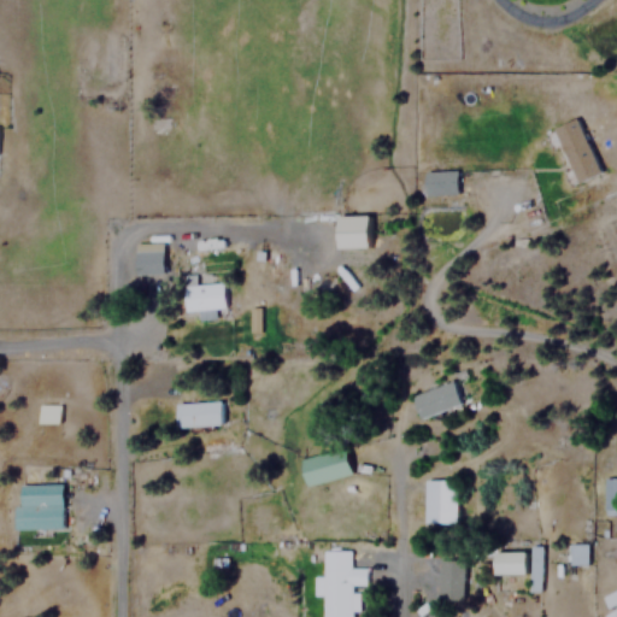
[(579,183),(601,172),(577,117),(553,128),(579,183)]
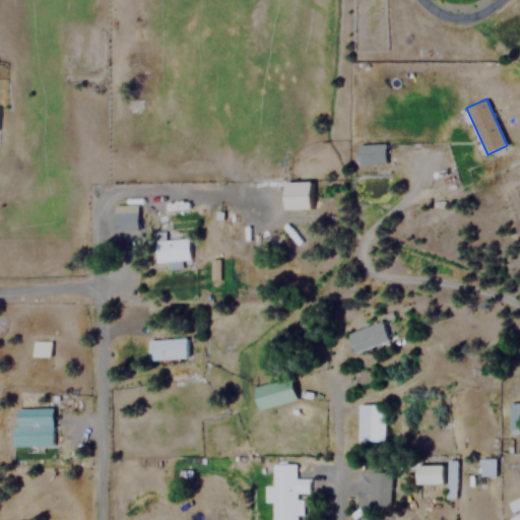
[(358,143),(358,164),(386,164),(386,143),(358,143)]
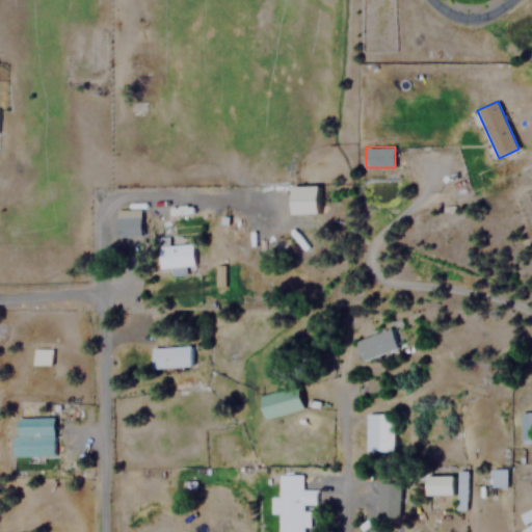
[(290,185),(291,213),(318,212),(317,185),(290,185)]
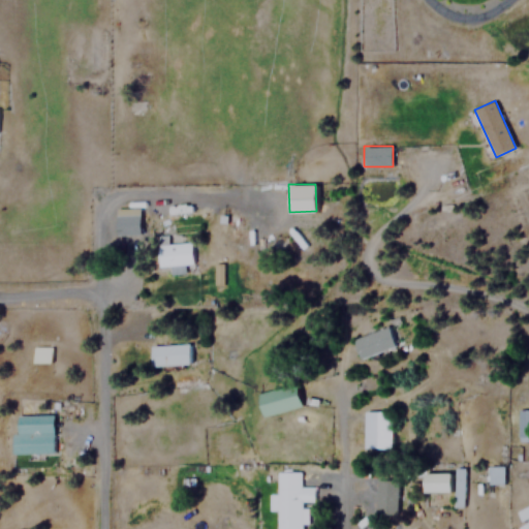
[(139,215),(115,215),(115,235),(139,235),(139,215)]
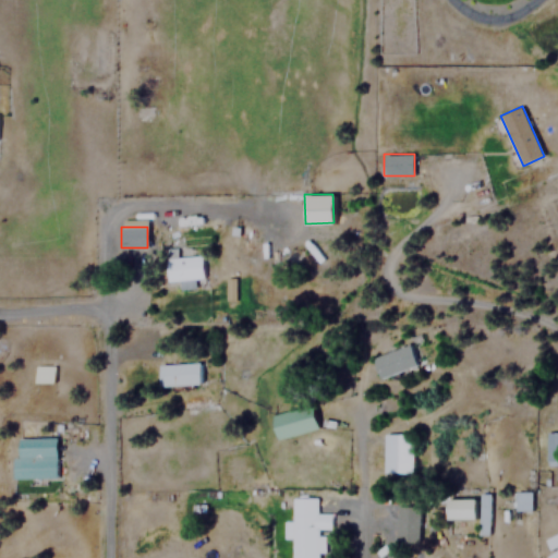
[(168,279),(202,279),(202,256),(168,256),(168,279)]
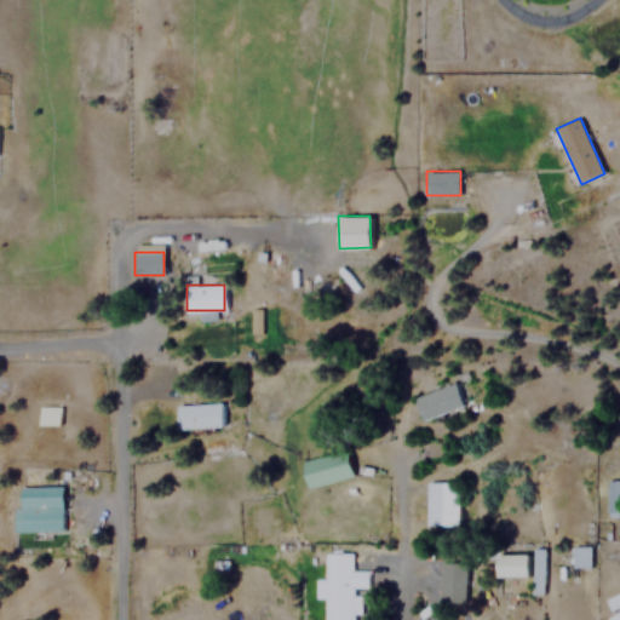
[(250,333),(262,333),(260,309),(250,310),(250,333)]
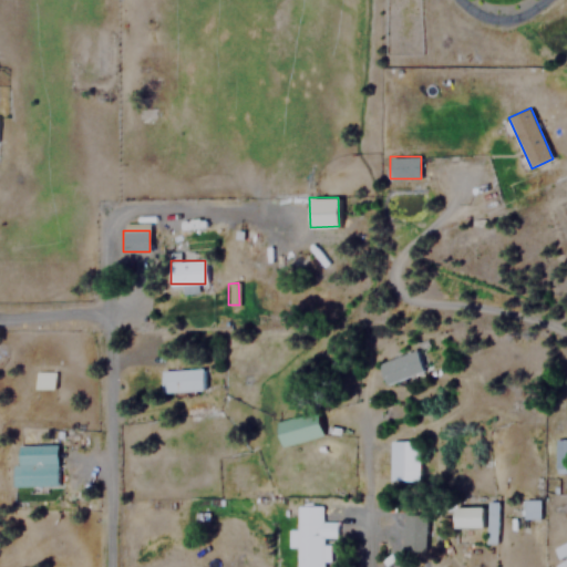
[(418,351),(379,361),(384,384),(424,373),(418,351)]
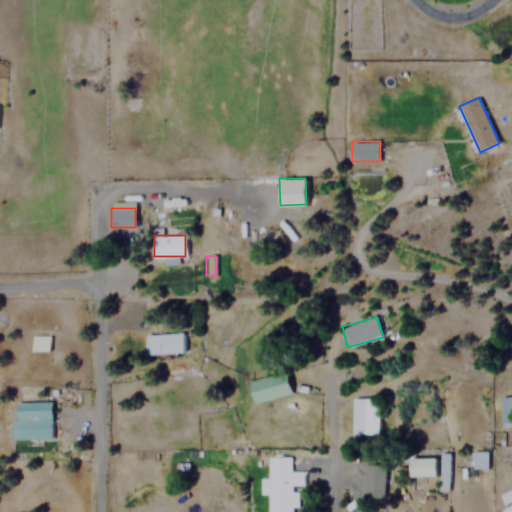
[(184,333),(146,333),(146,353),(184,353),(184,333)]
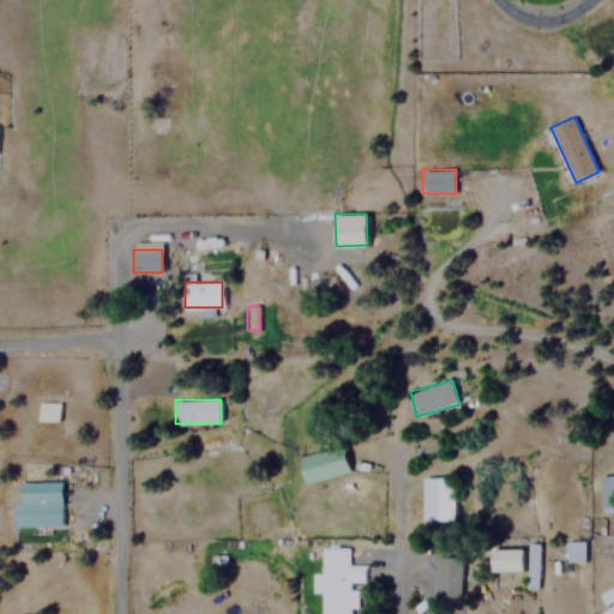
[(60,422),(60,403),(38,403),(37,421),(60,422)]
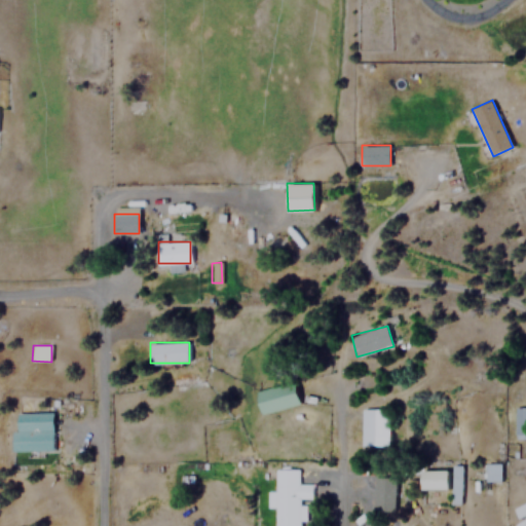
[(300,406),(295,382),(257,389),(261,413),(300,406)]
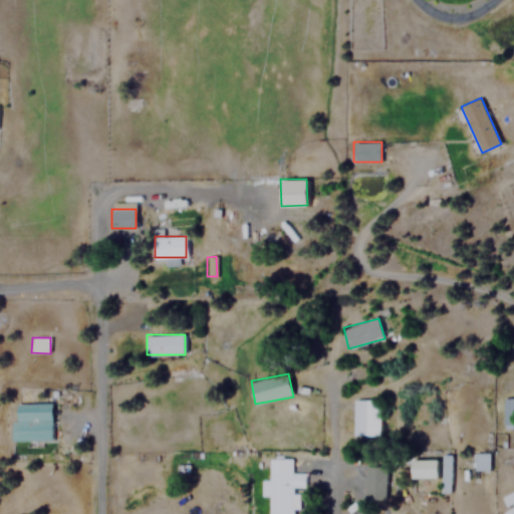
[(513,398),(503,398),(503,428),(513,428),(513,398)]
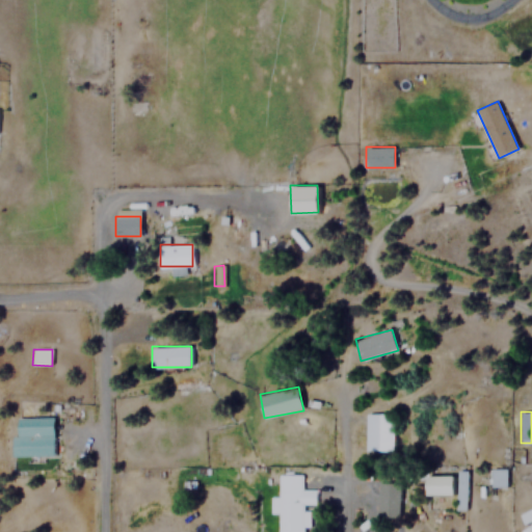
[(394,414),(366,414),(366,451),(394,451),(394,414)]
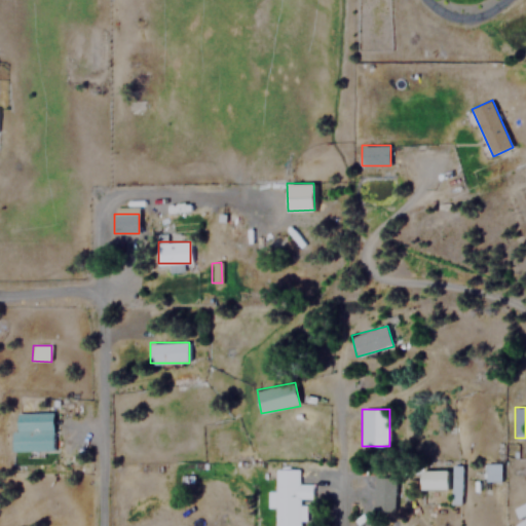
[(52,413),(12,413),(12,451),(53,451),(52,413)]
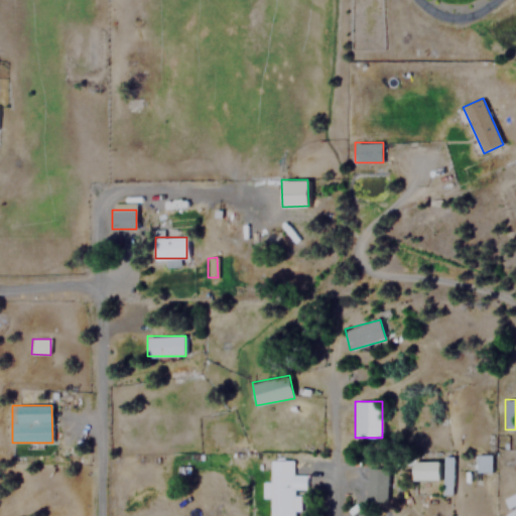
[(476,472),(491,472),(491,455),(476,455),(476,472)]
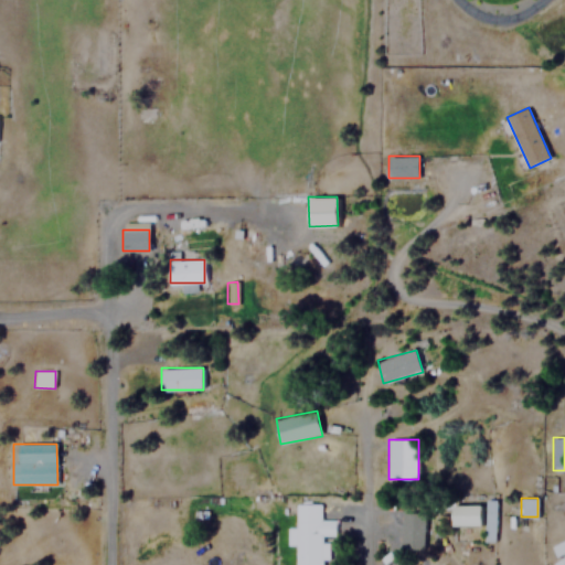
[(496,501),(486,501),(486,541),(496,541),(496,501)]
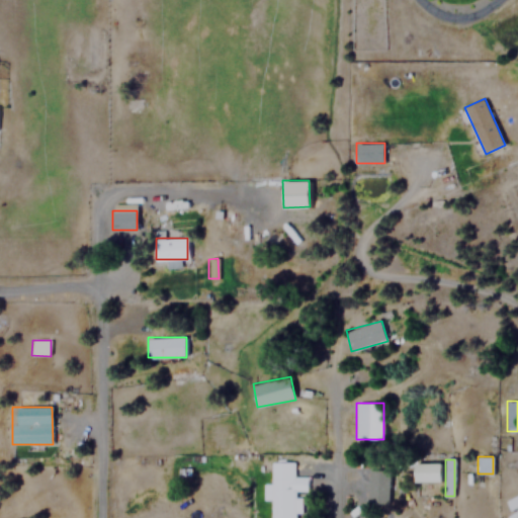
[(295,517),(295,490),(309,490),(309,477),(294,477),(294,461),(272,461),(272,483),(265,483),(265,499),(272,499),(272,517),(295,517)]
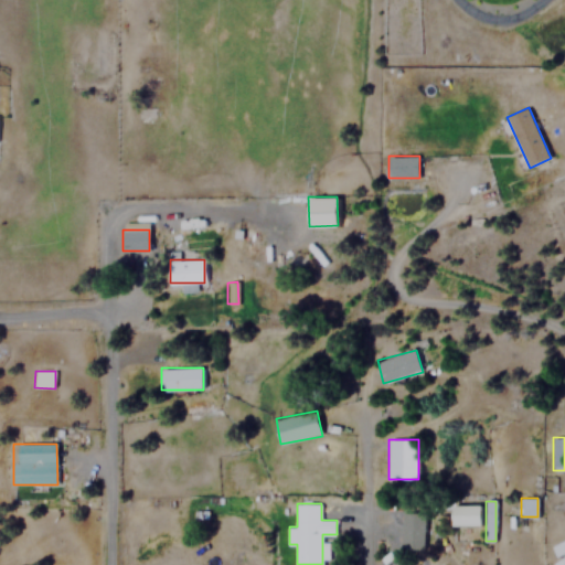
[(426,512),(405,512),(406,550),(427,550),(426,512)]
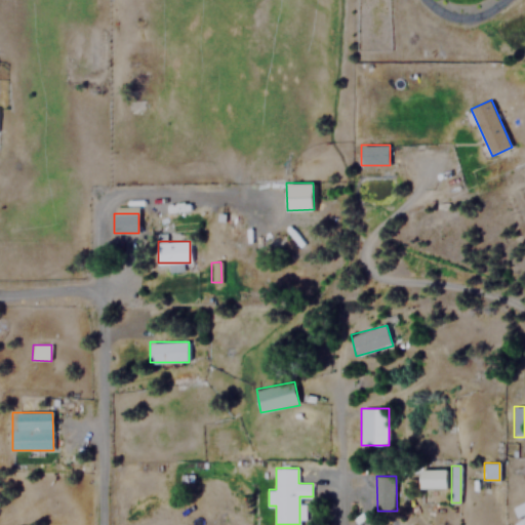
[(524,524),(524,499),(513,506),(518,518),(514,520),(516,524),(524,524)]
